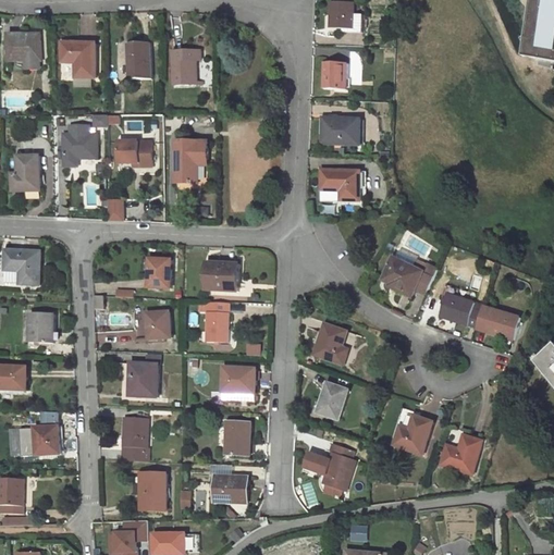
[(354,1),(330,0),(329,26),(342,27),(353,27),(354,13),(354,1)]
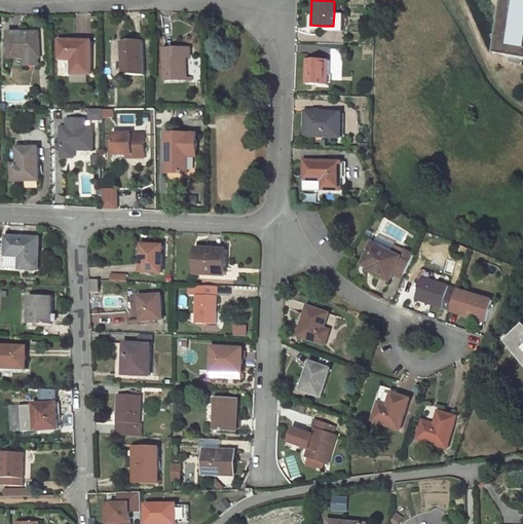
[(498,0),(493,30),(487,34),(491,41),(490,51),(522,57),(522,0),(498,0)]
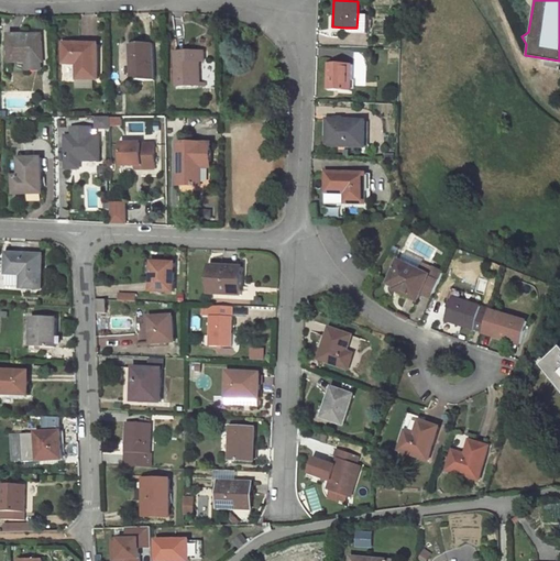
[(366,13),(358,13),(357,28),(346,28),(344,31),(365,32),(366,13)]
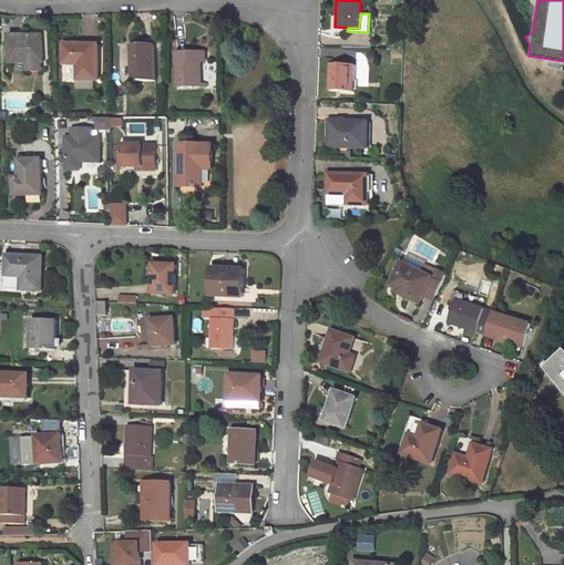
[(41,60),(41,33),(8,33),(8,60),(41,60)]
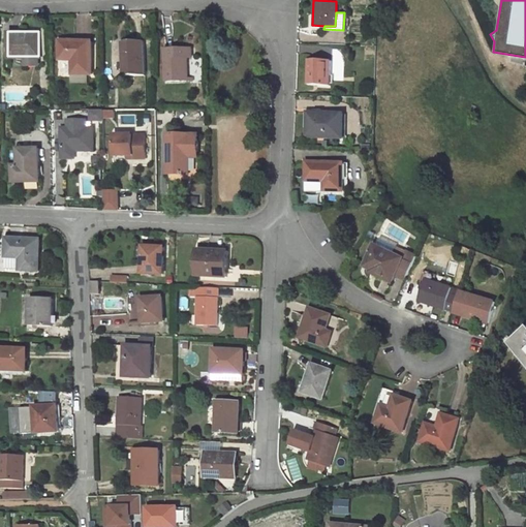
[(90,39),(59,38),(58,57),(70,58),(70,72),(89,72),(90,39)]
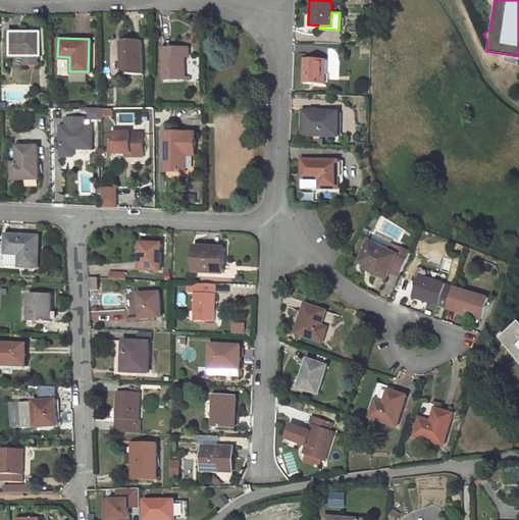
[(141,72),(140,40),(118,40),(119,72),(141,72)]
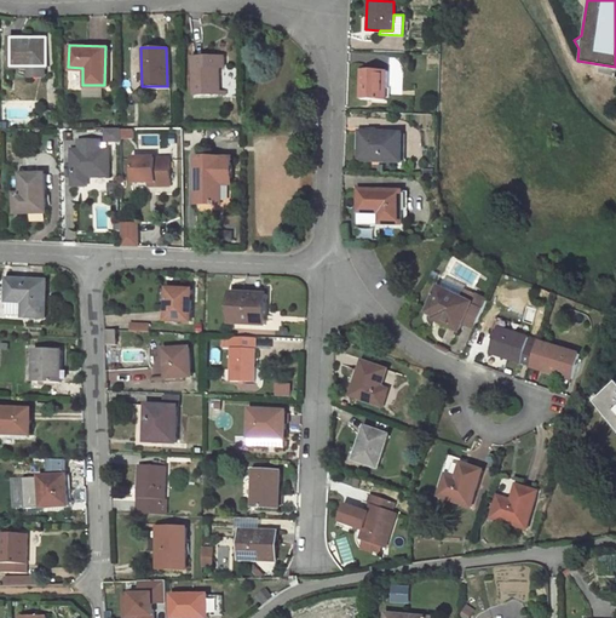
[(218,90),(218,67),(223,67),(223,55),(191,56),(191,93),(224,92),(224,90),(218,90)]
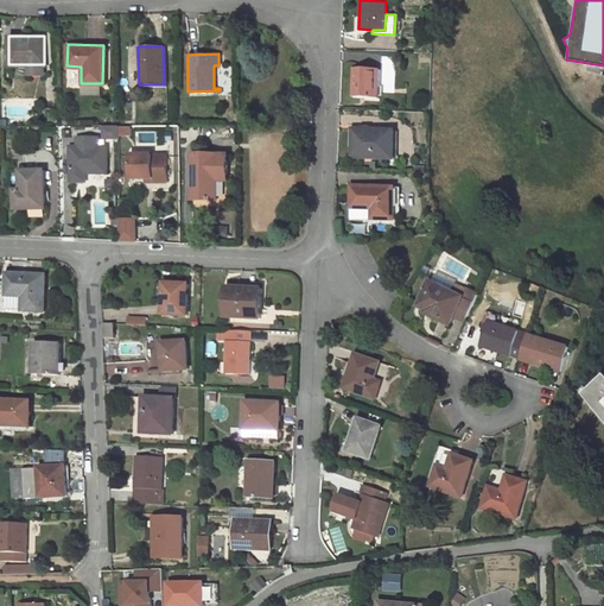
[(375,96),(377,68),(353,67),(351,95),(375,96)]
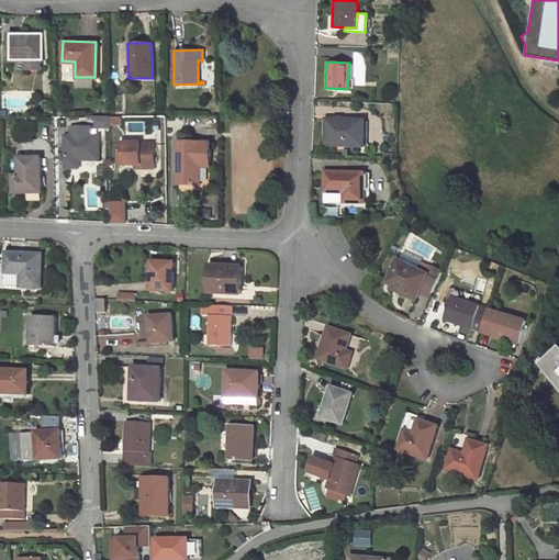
[(504,111),(498,109),(495,115),(501,119),(504,111)]
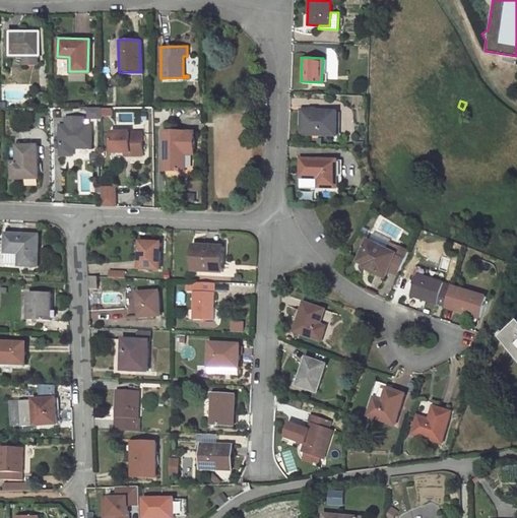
[(100,106),(87,107),(87,117),(100,116),(100,114),(100,106)]
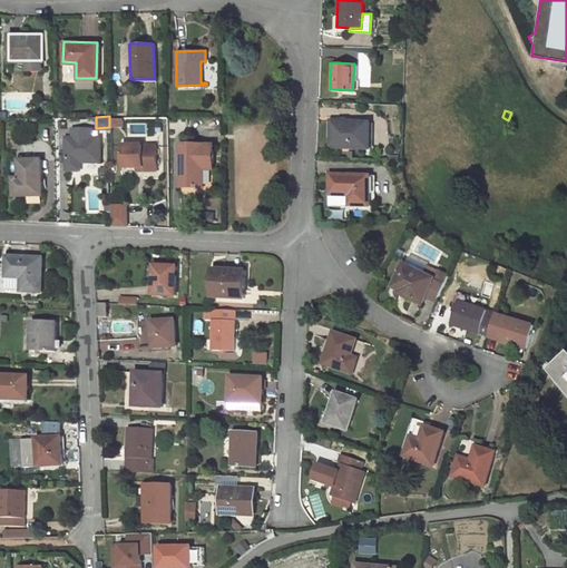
[(368,147),(369,120),(330,118),(329,139),(340,139),(340,146),(368,147)]
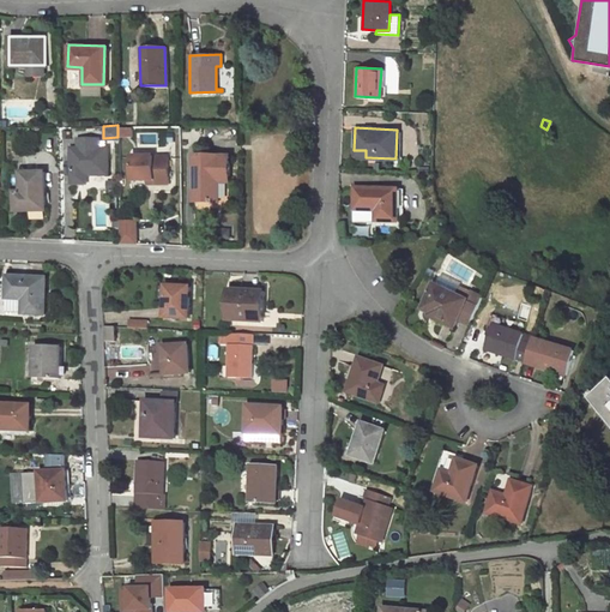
[(78,147),(70,147),(70,181),(84,181),(84,173),(106,173),(106,147),(103,147),(98,147),(98,138),(78,138),(78,147)]
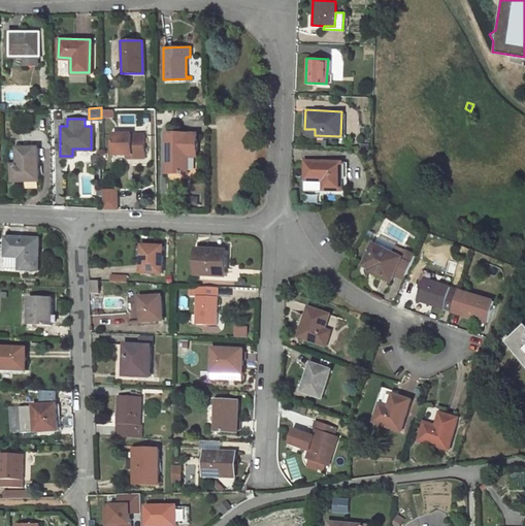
[(134,132),(112,133),(112,153),(125,153),(131,153),(131,157),(143,157),(143,133),(134,133),(134,132)]
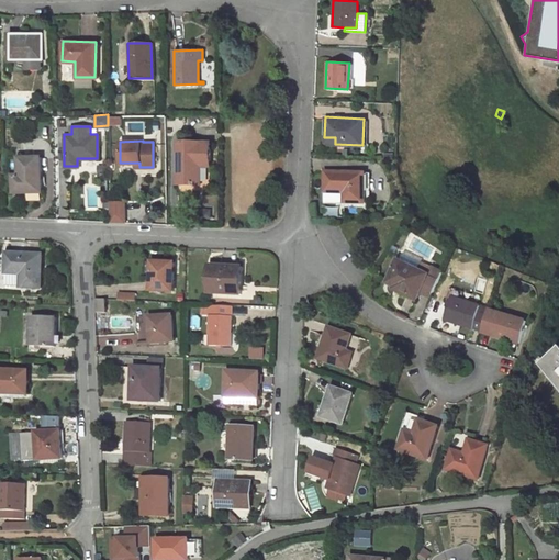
[(209,142),(177,141),(176,182),(198,182),(199,165),(199,160),(209,160),(209,142)]
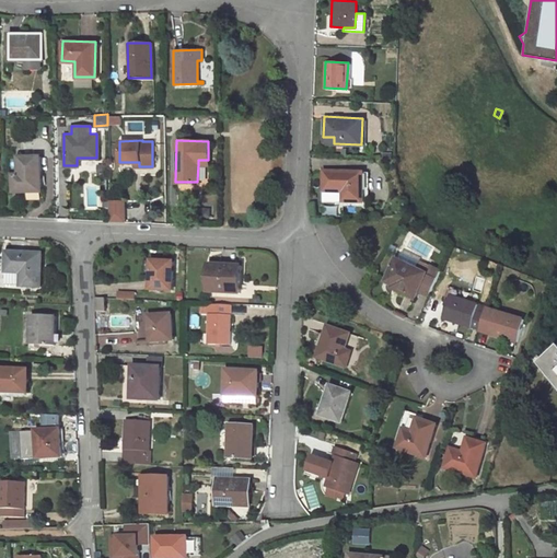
[(18,173),(11,173),(11,190),(39,189),(38,154),(18,155),(18,173)]
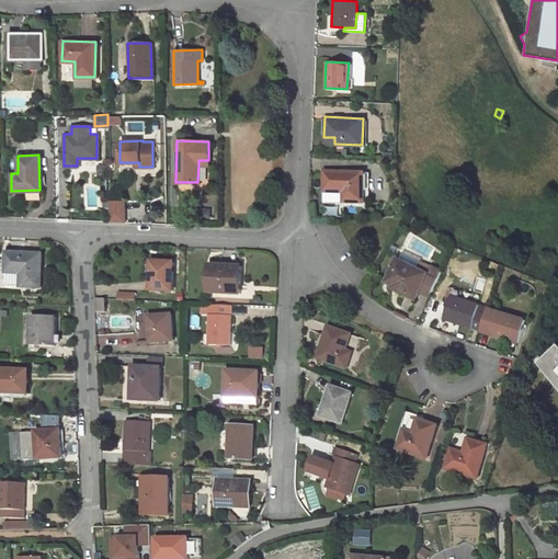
[(362,171),(322,169),(321,200),(361,201),(362,171)]
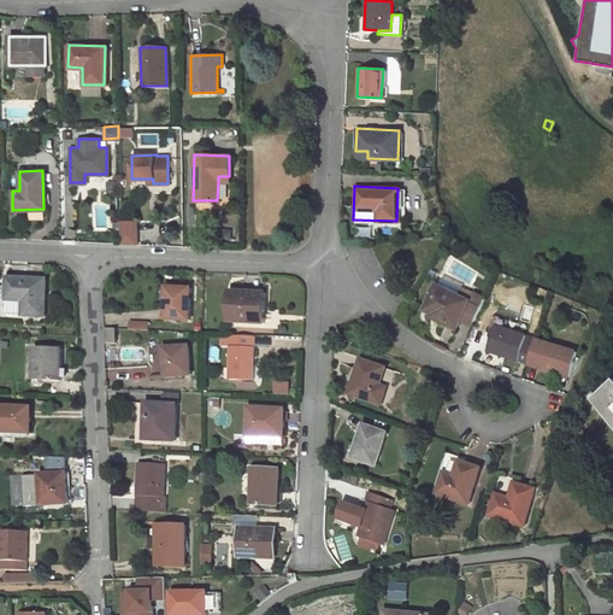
[(135,220),(119,220),(119,227),(119,242),(135,242),(135,220)]
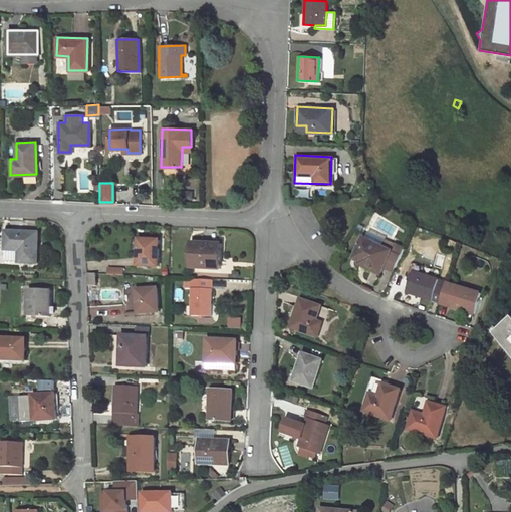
[(36,231),(4,229),(4,248),(17,248),(17,259),(17,260),(35,261),(36,231)]
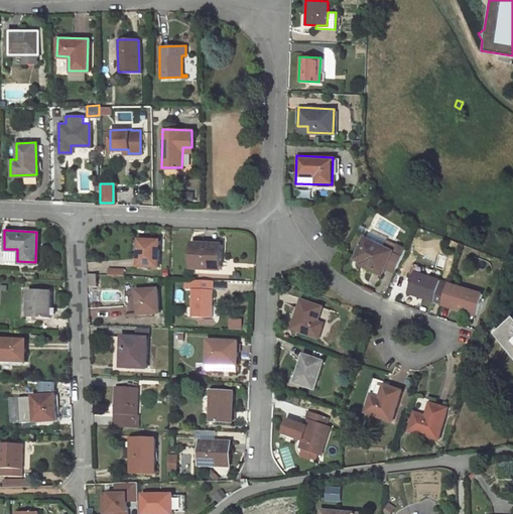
[(390,250),(364,237),(354,258),(371,266),(370,268),(380,273),(387,258),(391,251),(390,250)]
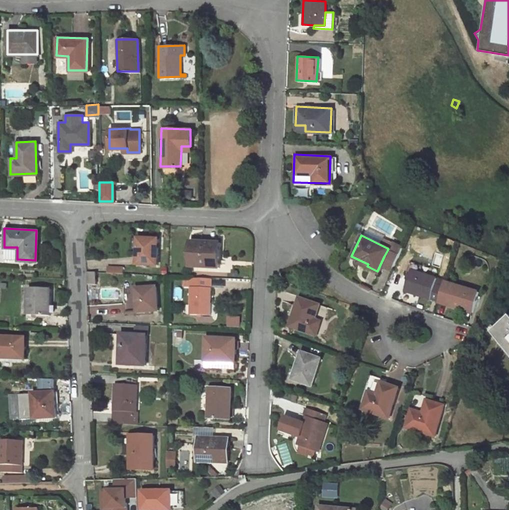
[(157,237),(137,236),(135,262),(155,263),(157,237)]
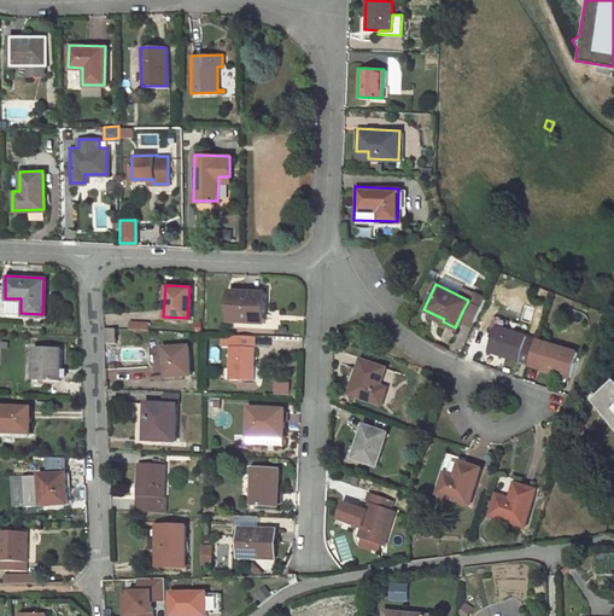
[(263,321),(264,291),(228,290),(227,320),(263,321)]
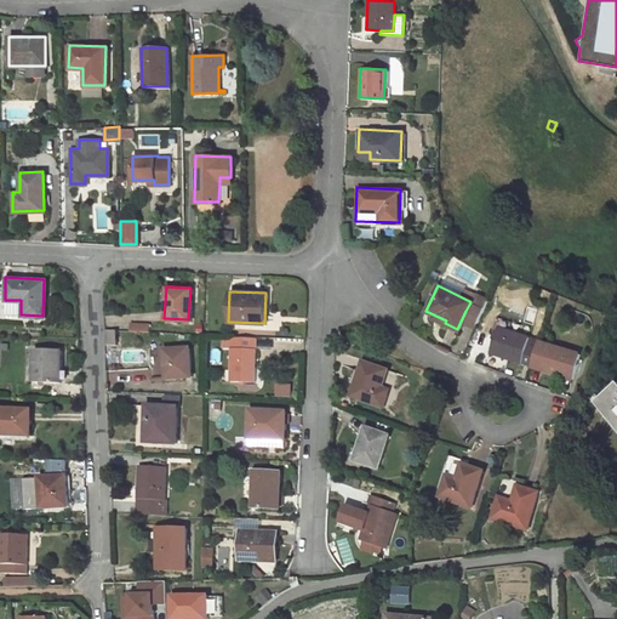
[(485,299),(474,294),(469,301),(470,302),(466,311),(478,316),(485,299)]
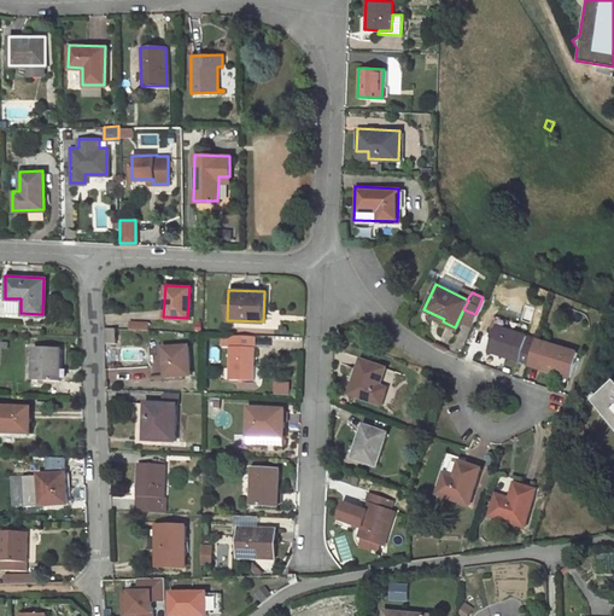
[(21,298),(5,298),(4,312),(21,312),(21,298)]
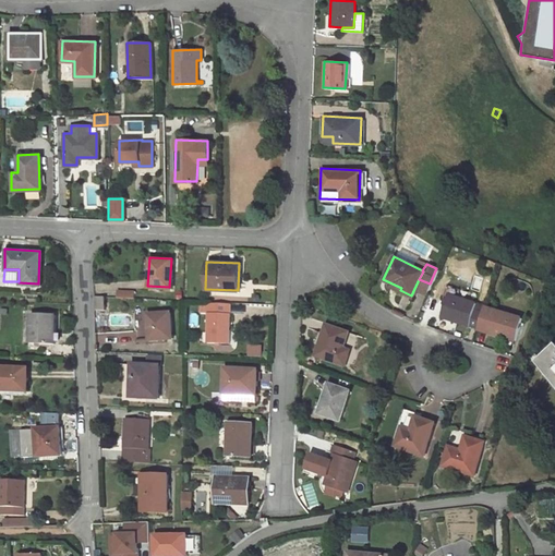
[(482,305),(446,292),(439,315),(475,327),(482,305)]
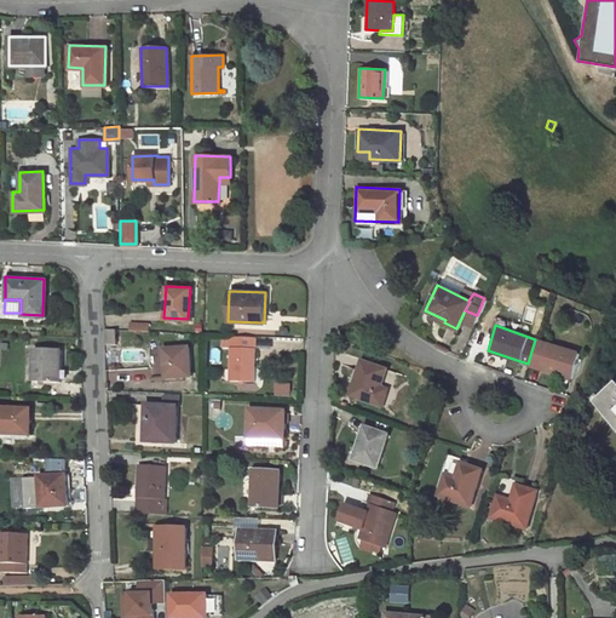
[(114,328),(102,327),(103,342),(115,343),(114,328)]
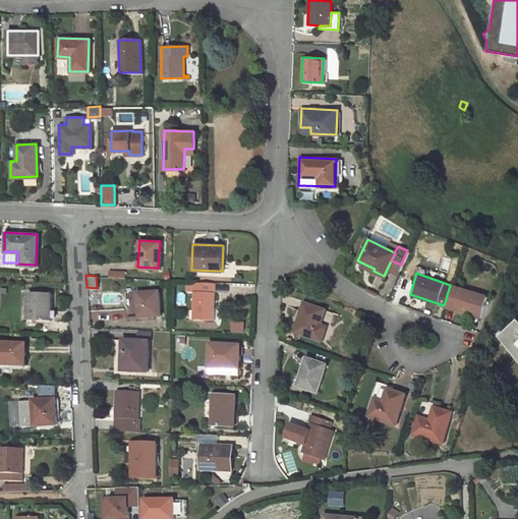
[(214,282),(192,281),(192,282),(192,290),(190,318),(213,320),(214,282)]
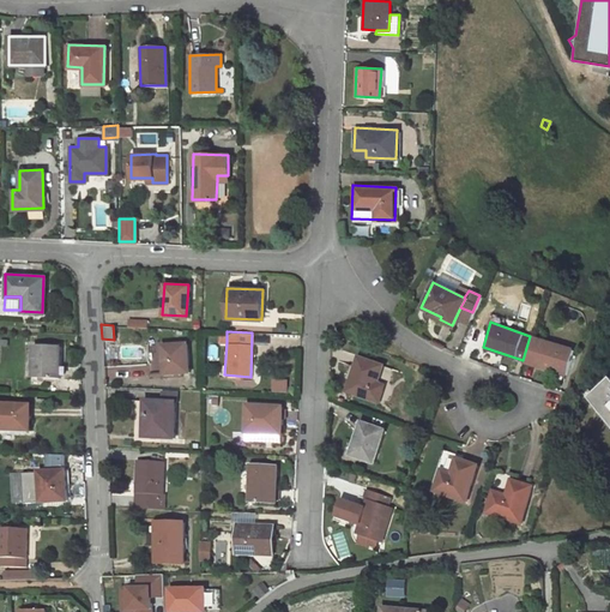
[(227,333),(218,333),(217,342),(227,342),(227,333)]
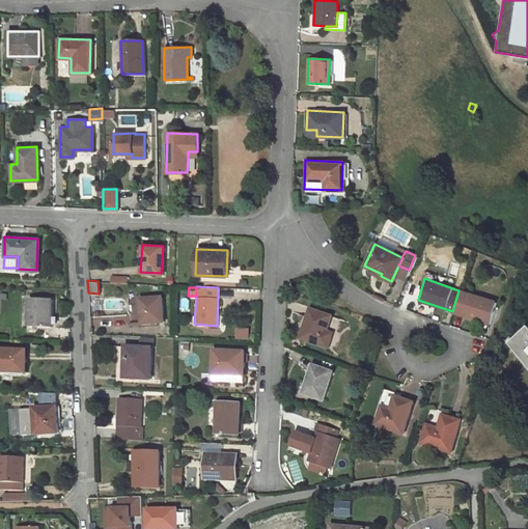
[(496,302),(459,290),(452,311),(490,323),(496,302)]
